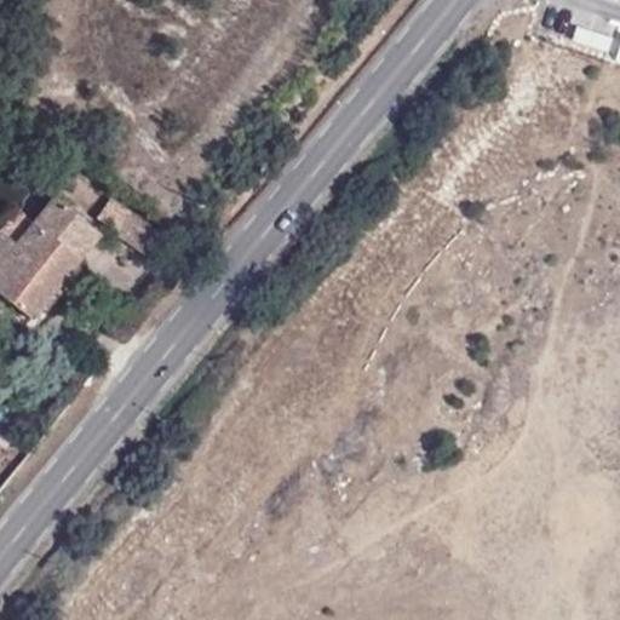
[(38,184),(1,233),(15,244),(53,197),(38,184)]
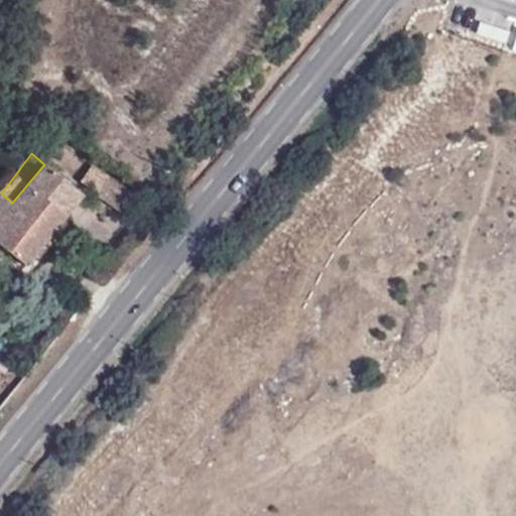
[(82,177),(106,192),(114,177),(90,163),(82,177)]
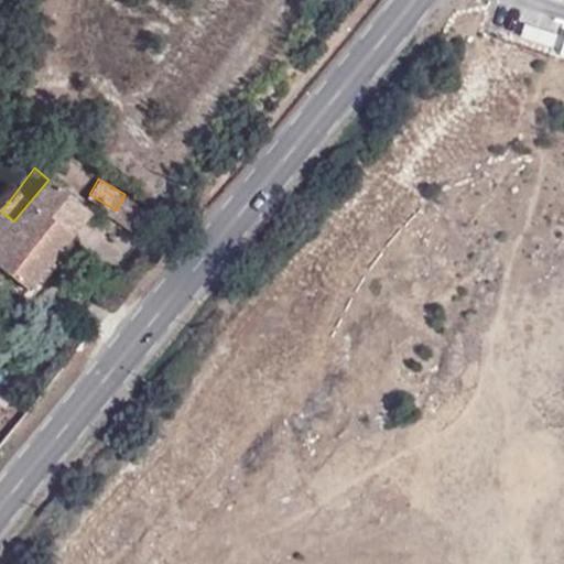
[(13,221),(1,212),(0,210),(0,269),(25,292),(90,213),(49,180),(13,221)]
